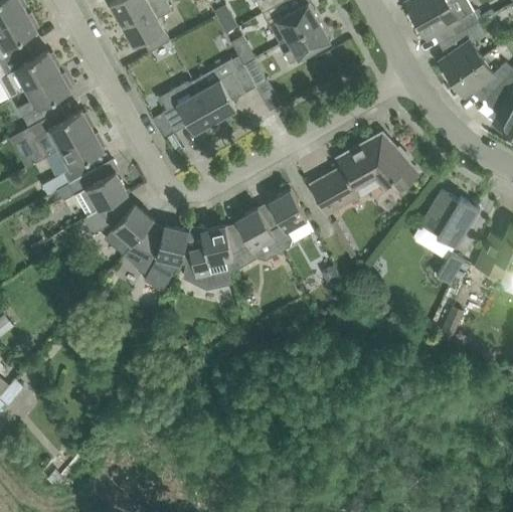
[(0,25),(25,12),(23,8),(25,6),(21,0),(0,0),(0,25)]
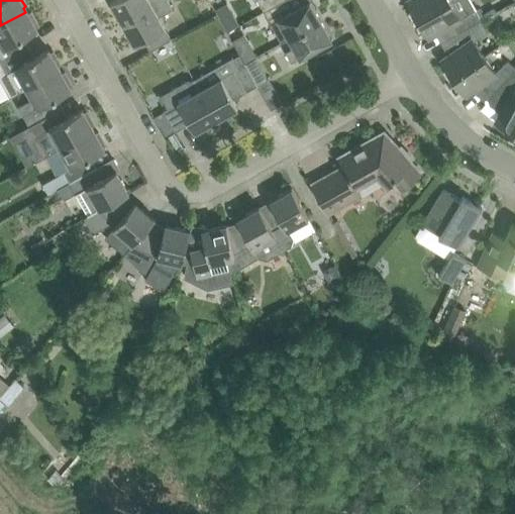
[(116,0),(109,4),(121,25),(166,1),(165,0),(116,0)]
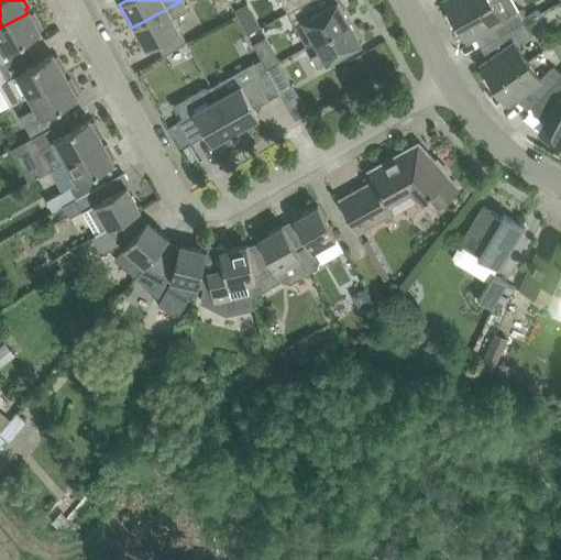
[(277,0),(286,15),(310,1),(309,0),(277,0)]
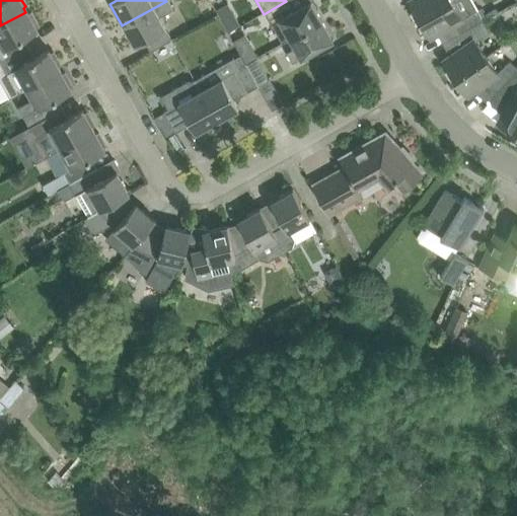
[(412,0),(408,3),(418,21),(455,0),(412,0)]
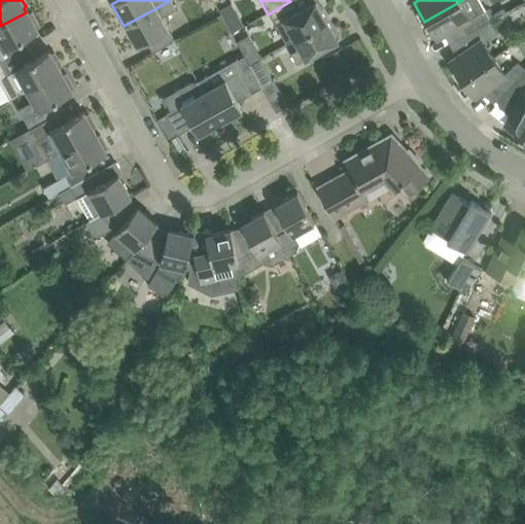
[(460,26),(466,36),(489,23),(476,0),(462,0),(424,22),(435,40),(460,26)]
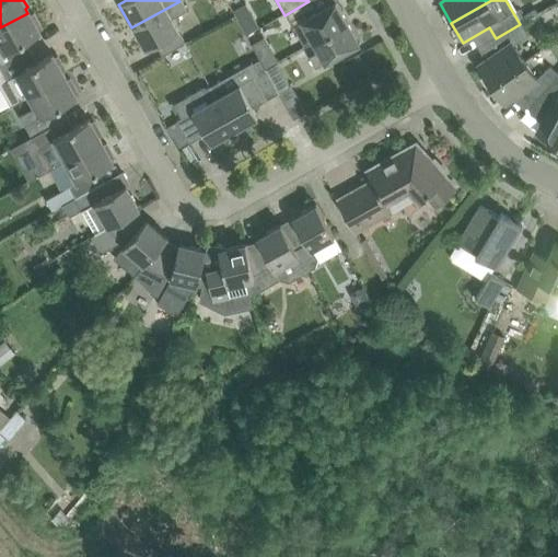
[(186,12),(179,1),(131,27),(144,51),(154,46),(161,58),(184,45),(171,21),(186,12)]
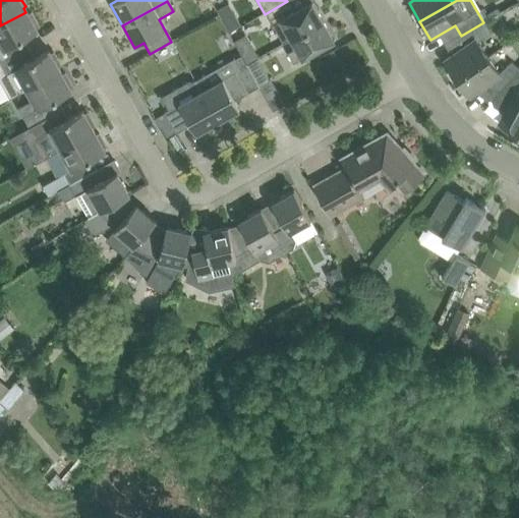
[(284,32),(289,41),(322,22),(310,3),(293,13),(287,1),(265,14),(277,37),(284,32)]
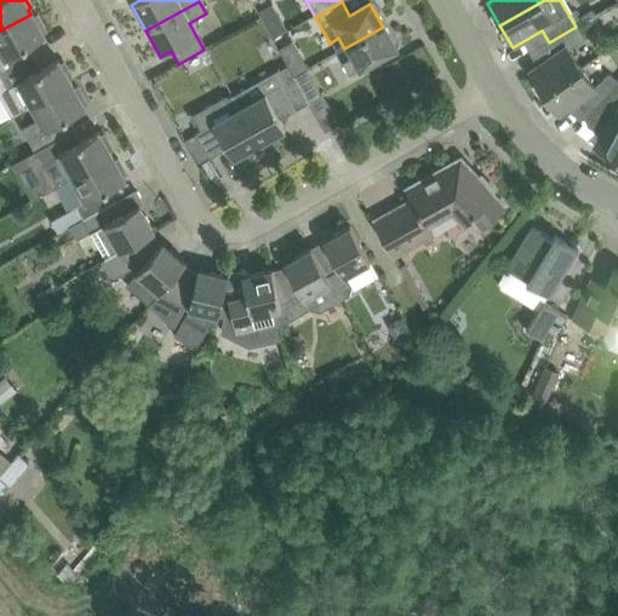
[(44,38),(41,34),(44,33),(36,18),(33,19),(30,15),(0,30),(0,78),(34,59),(27,47),(44,38)]
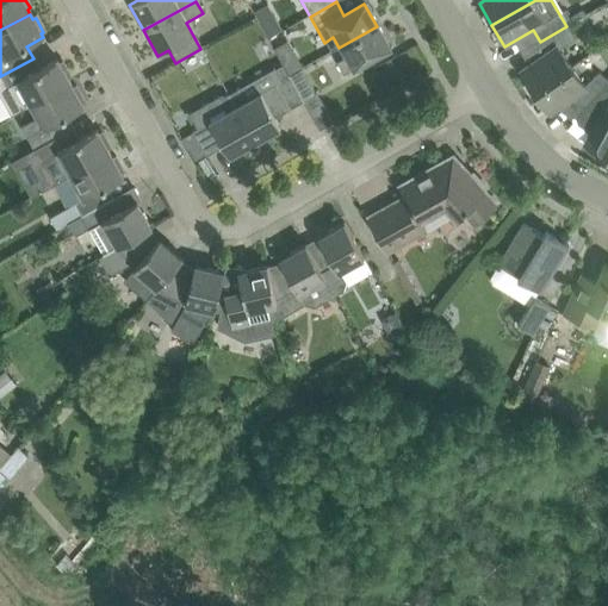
[(280,31),(274,19),(261,27),(268,38),(280,31)]
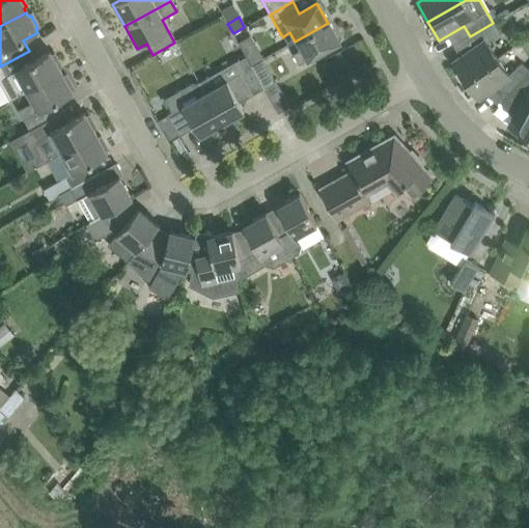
[(328,23),(295,42),(300,51),(291,56),(298,66),(339,44),(328,23)]
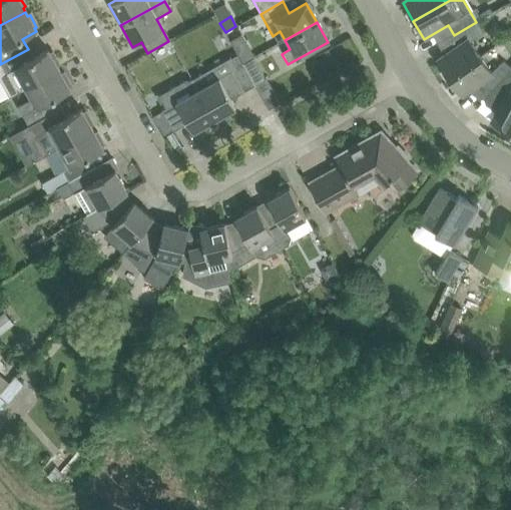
[(476,22),(454,35),(460,46),(437,62),(449,79),(479,58),(469,43),(483,35),(476,22)]
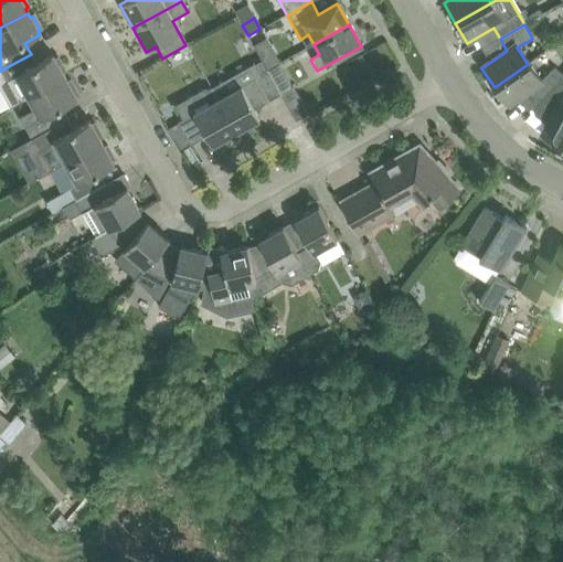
[(0,94),(9,109),(28,99),(64,78),(62,74),(64,72),(57,60),(54,61),(52,56),(36,65),(31,54),(0,71),(0,94)]
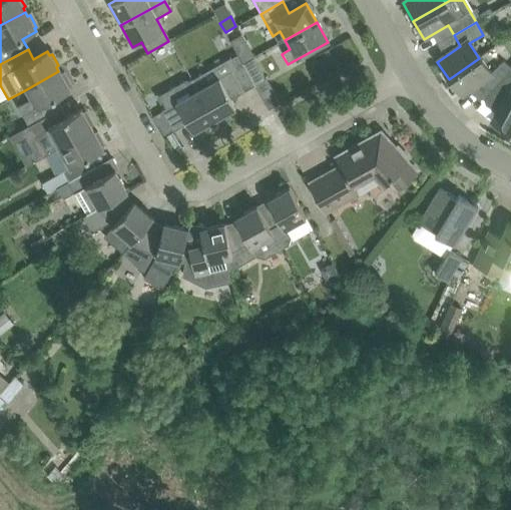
[(241,65),(252,59),(253,58),(248,49),(236,56),(241,65)]
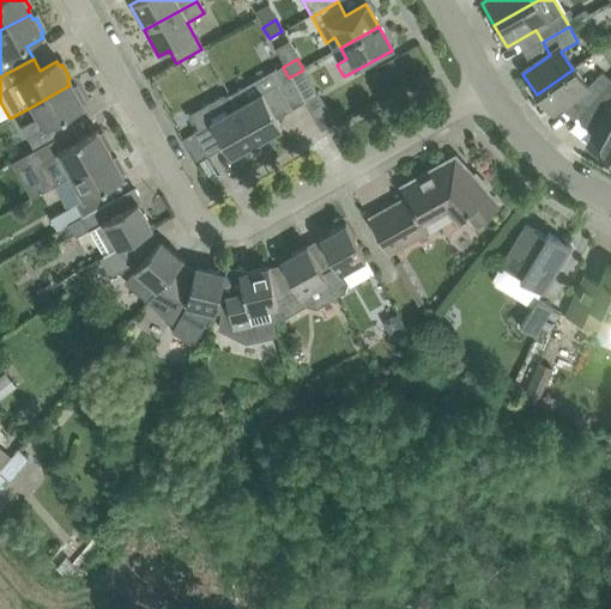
[(303,104),(289,78),(283,67),(273,72),(280,84),(246,104),(239,91),(229,97),(255,145),(280,131),(274,120),(303,104)]
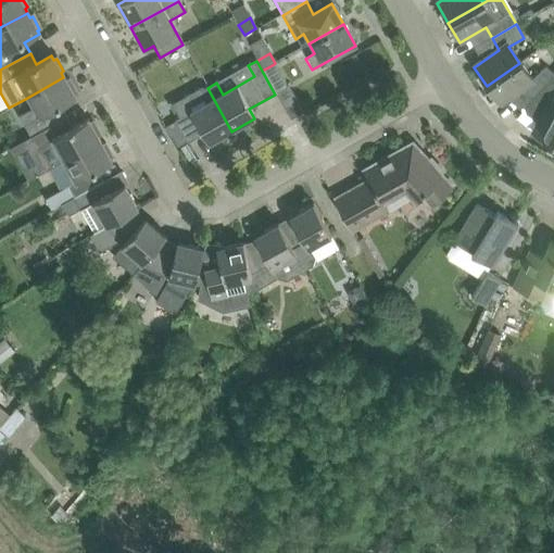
[(525,87),(536,97),(553,76),(544,68),(530,78),(519,63),(487,86),(500,104),(525,87)]
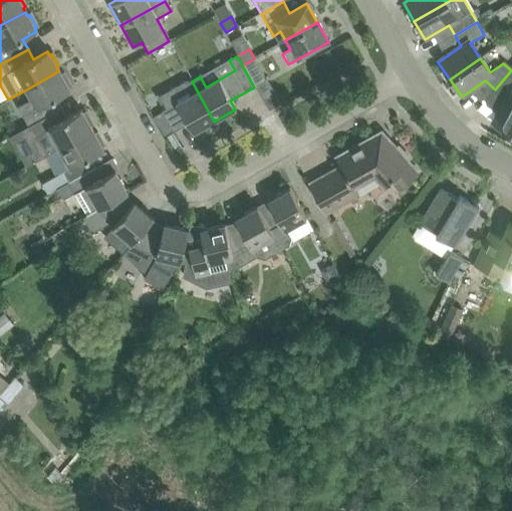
[(242,65),(254,87),(265,81),(253,59),(242,65)]
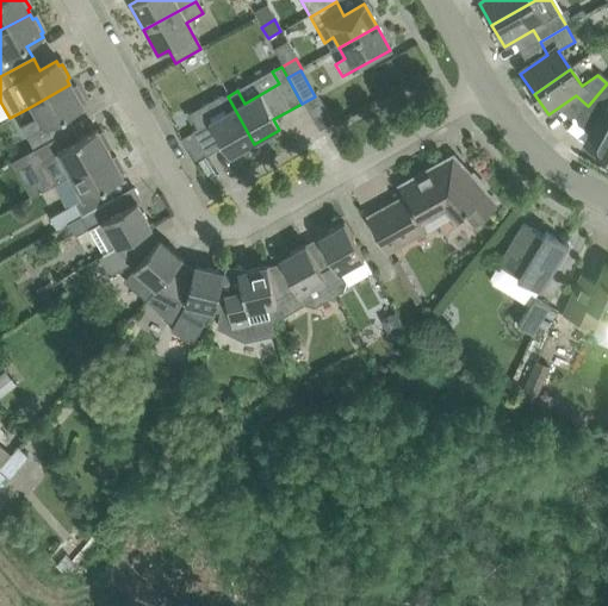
[(607,83),(588,106),(600,117),(584,145),(606,157),(607,152),(607,83)]
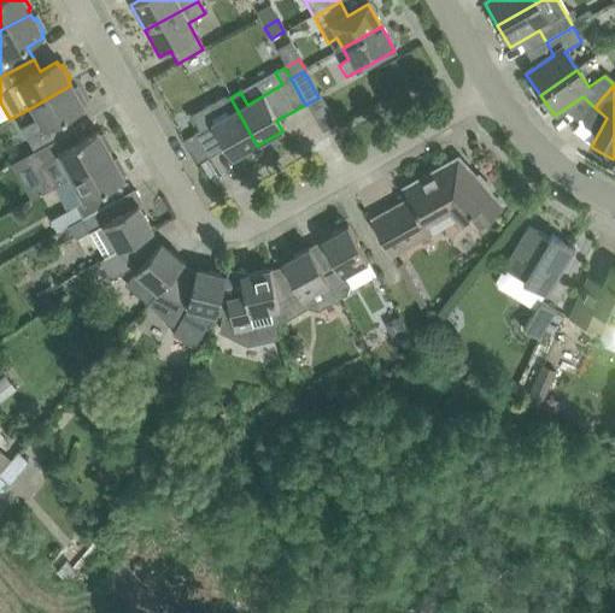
[(74,90),(70,86),(30,108),(37,121),(21,130),(33,153),(41,148),(74,130),(66,118),(83,110),(81,105),(85,104),(76,89),(74,90)]
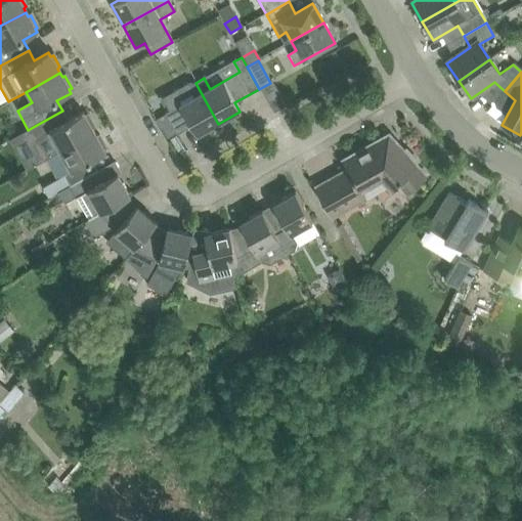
[(218,124),(196,83),(163,101),(168,112),(164,114),(165,115),(176,135),(191,127),(197,136),(218,124)]
